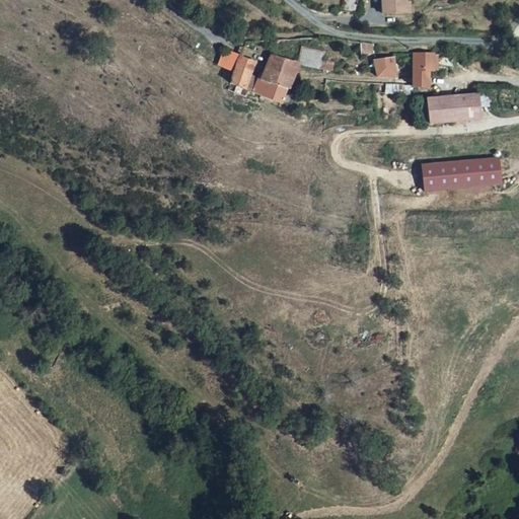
[(341,0),(340,12),(358,13),(360,1),(357,0),(341,0)]
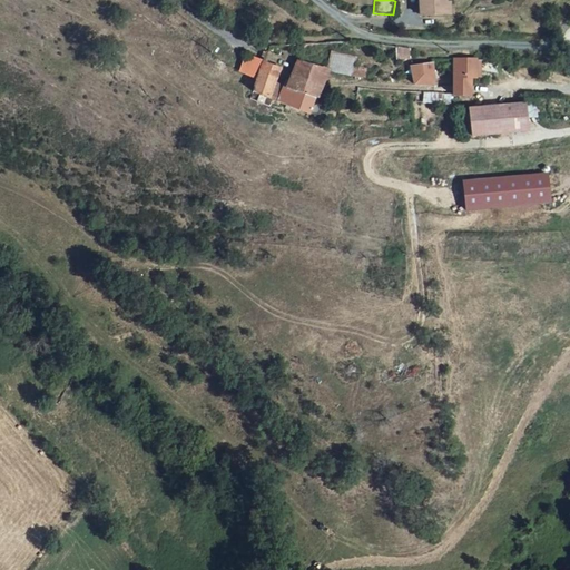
[(444,0),(425,0),(425,12),(445,11),(444,0)]
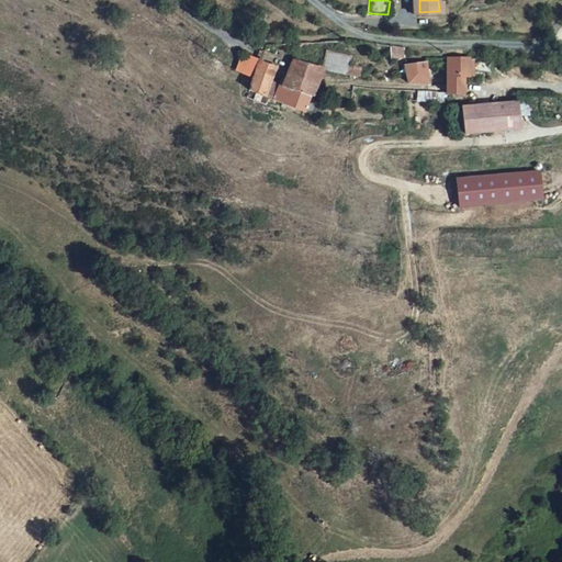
[(327,53),(325,71),(347,76),(350,67),(352,58),(327,53)]
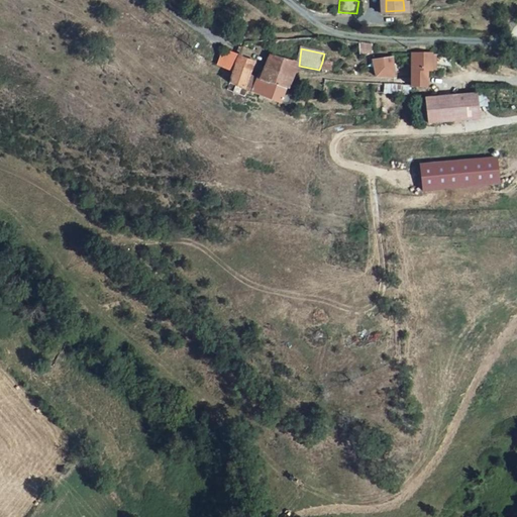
[(233,73),(239,58),(240,57),(223,50),(217,67),(233,73)]
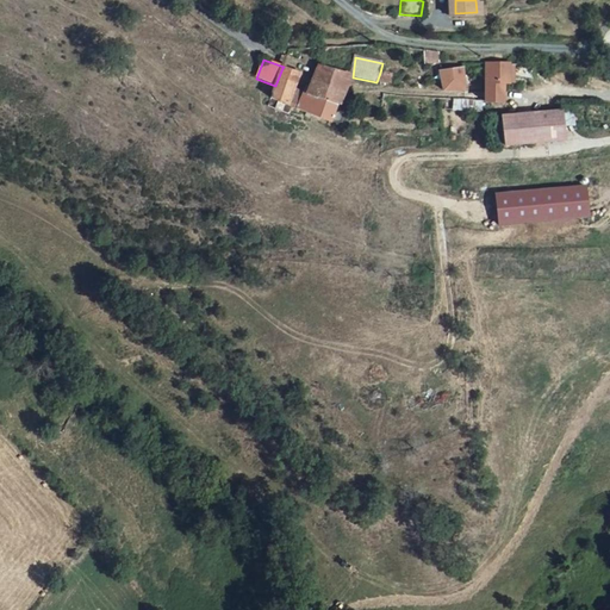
[(319,66),(315,79),(313,80),(343,91),(349,76),(319,66)]
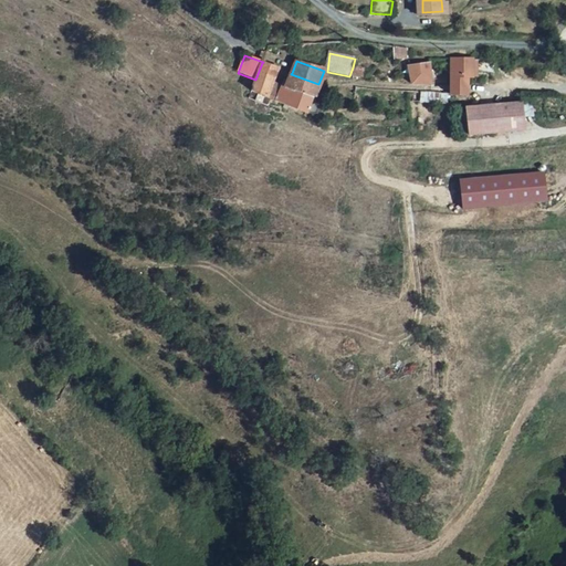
[(470,85),(471,74),(478,74),(477,61),(456,61),(454,95),(470,97),(470,85)]
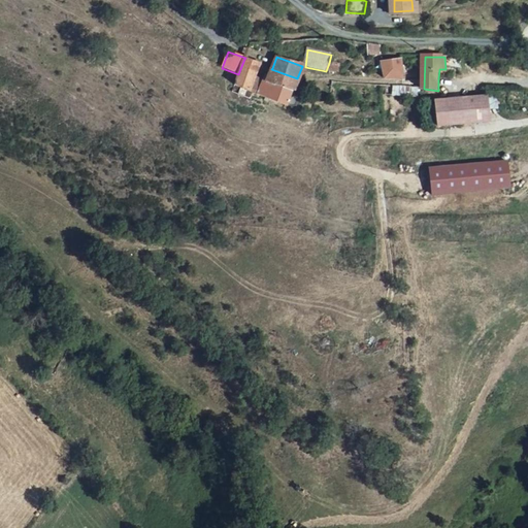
[(244,59),(238,74),(234,87),(286,107),(297,78),(271,69),(265,81),(256,77),(261,64),(244,59)]
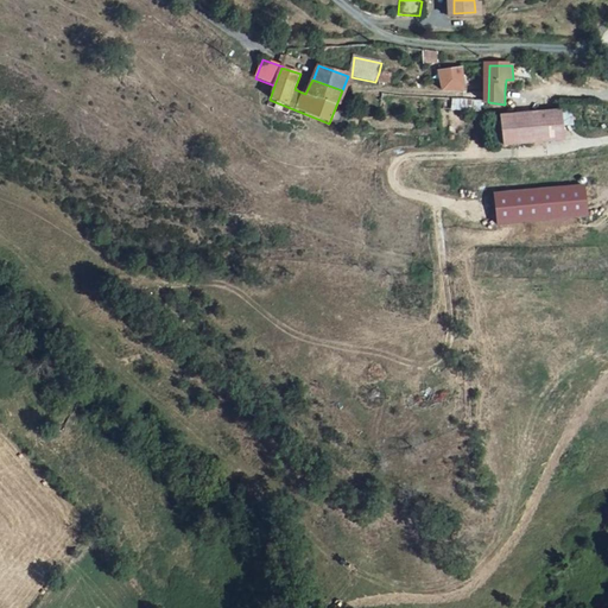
[(464,69),(443,73),(445,92),(467,92),(464,69)]
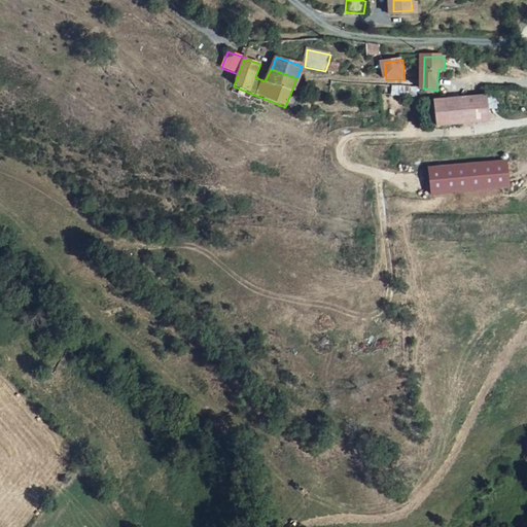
[(340,65),(328,63),(325,71),(339,73),(340,65)]
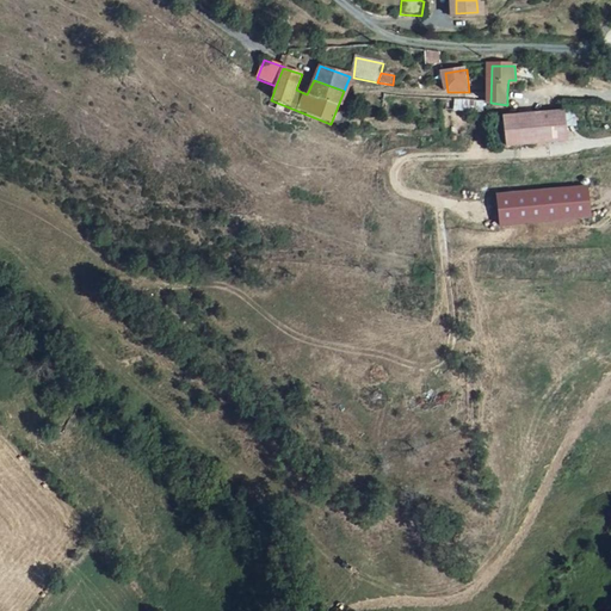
[(497,124),(499,148),(571,140),(566,109),(504,116),(505,123),(497,124)]
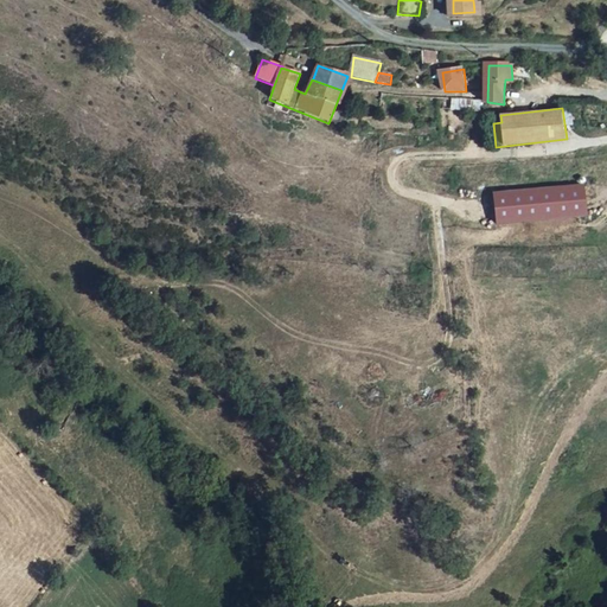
[(586,215),(582,184),(494,193),(497,223),(586,215)]
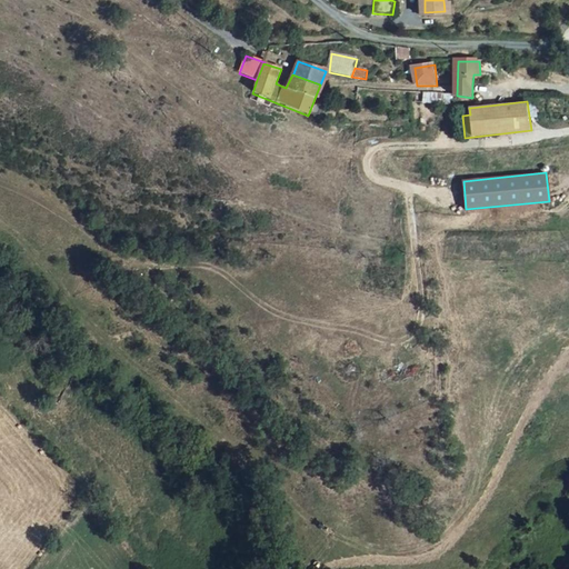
All buildings are outlined.
